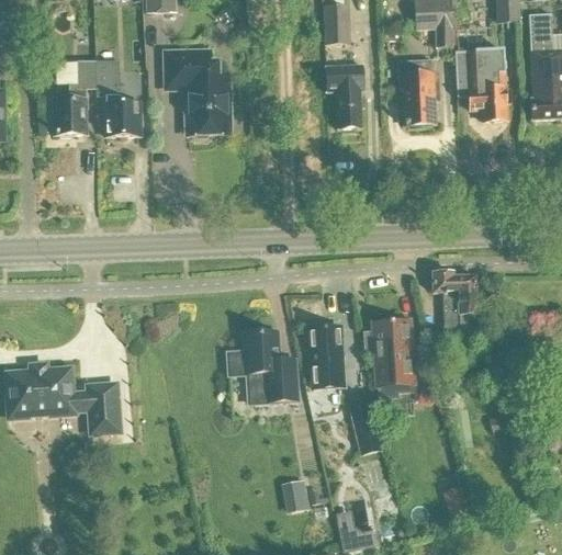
[(0,0),(0,30),(30,31),(29,0),(0,0)]
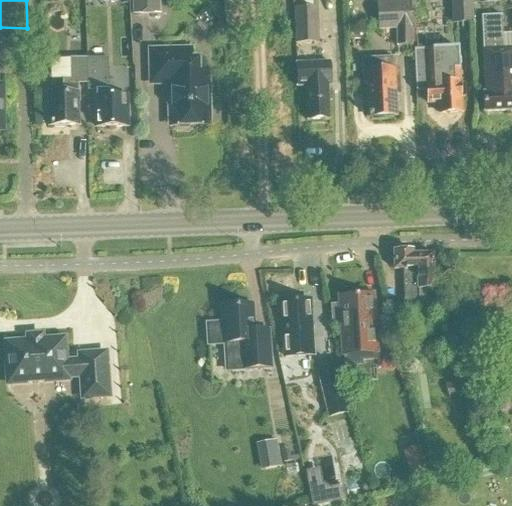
[(294,0),(296,36),(320,35),(318,0),(294,0)]
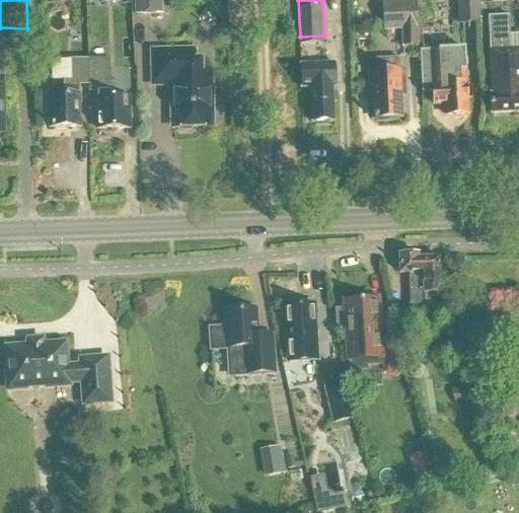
[(381,0),(383,26),(400,25),(401,43),(419,42),(416,0),(381,0)]
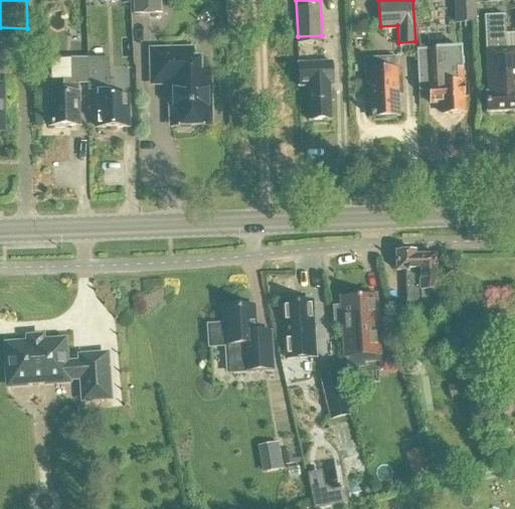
[(453,0),(455,20),(476,19),(474,0),(453,0)]
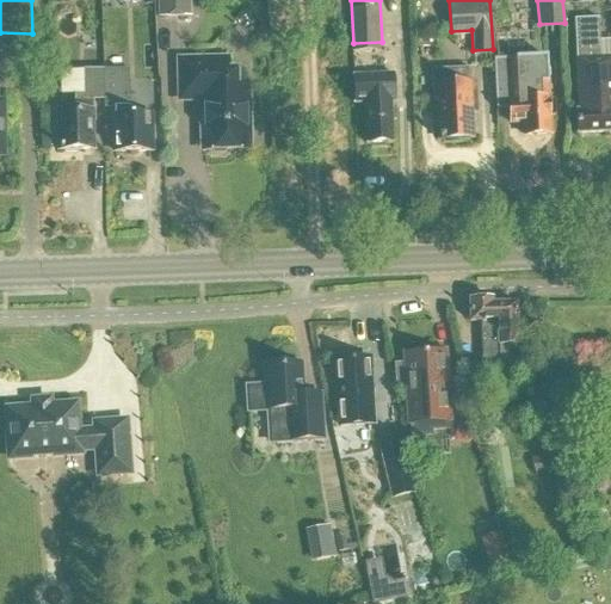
[(610,51),(600,53),(600,51),(599,14),(574,14),(579,106),(576,106),(578,130),(610,128),(610,51)]
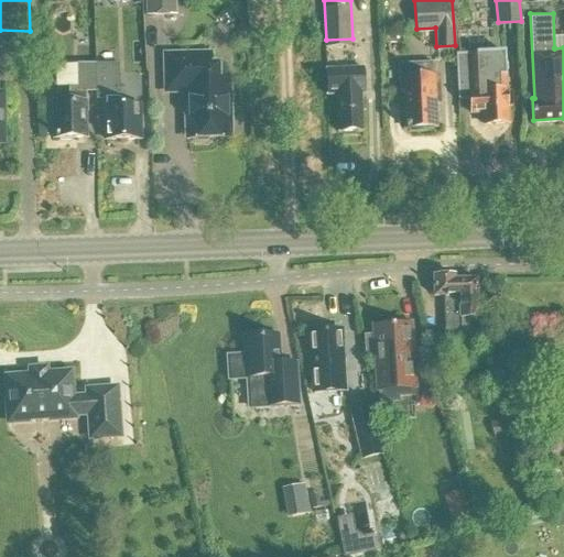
[(212,74),(210,51),(165,52),(166,88),(186,88),(188,99),(188,135),(196,135),(198,138),(207,138),(209,134),(221,134),(229,133),(228,74),(212,74)]
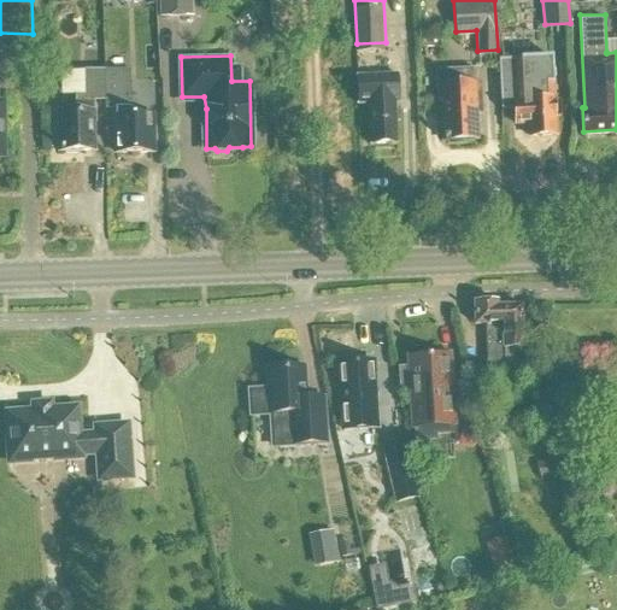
[(552,57),(533,57),(499,58),(501,106),(515,106),(516,121),(528,119),(529,134),(556,133),(554,115),(560,115),(560,98),(553,98),(552,57)]
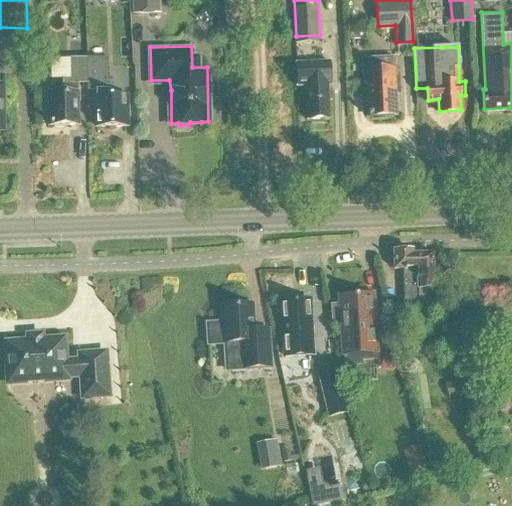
[(362,54),(362,67),(363,82),(367,82),(368,114),(371,114),(371,116),(385,115),(385,113),(396,112),(395,90),(398,90),(398,75),(394,75),(393,53),(362,54)]
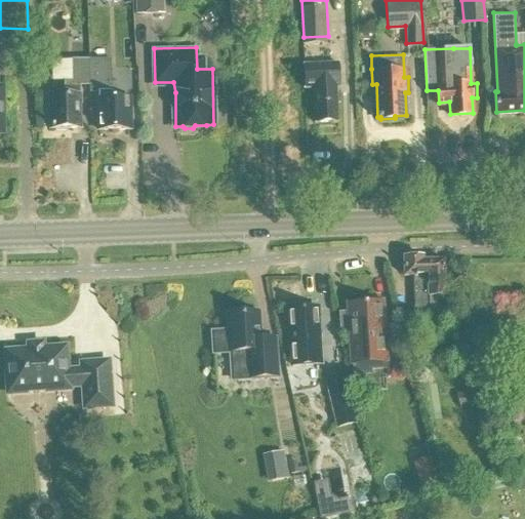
[(89,81),(89,55),(73,55),(73,77),(64,77),(64,90),(51,90),(52,122),(48,122),(48,124),(54,124),(54,127),(68,127),(68,124),(79,124),(79,108),(82,108),(82,105),(78,105),(78,101),(81,100),(80,82),(89,81)]
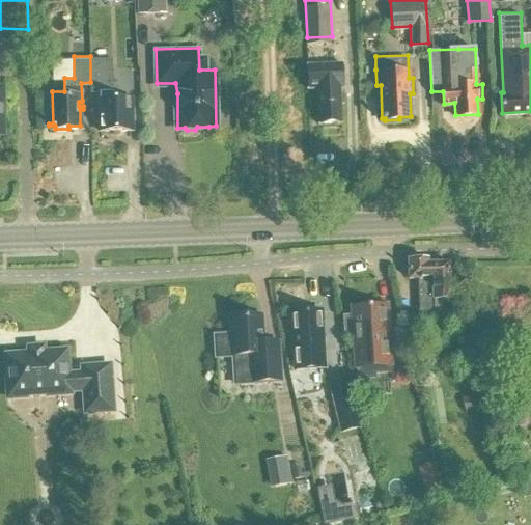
[(113,88),(112,56),(90,56),(91,89),(100,89),(100,128),(131,128),(130,94),(113,94),(113,88)]
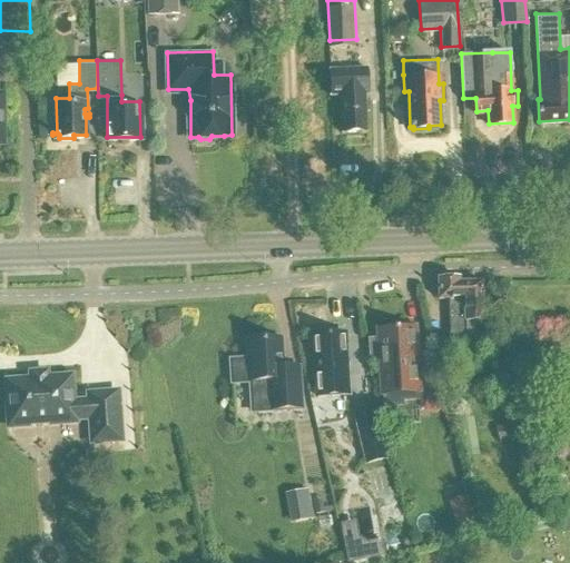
[(370,90),(369,65),(330,67),(331,91),(341,91),(343,130),(360,129),(360,131),(366,131),(365,109),(370,108),(369,98),(365,98),(365,96),(363,96),(363,90),(370,90)]
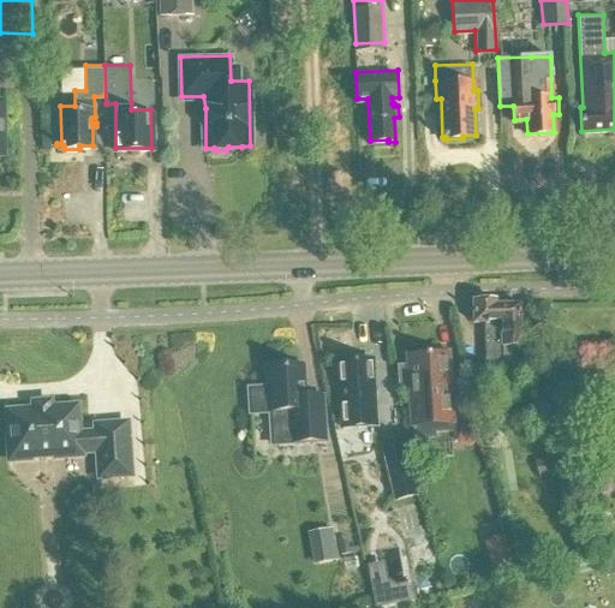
[(501,302),(500,297),(472,298),(473,320),(484,320),(485,363),(514,362),(513,344),(521,343),(520,302),(501,302)]
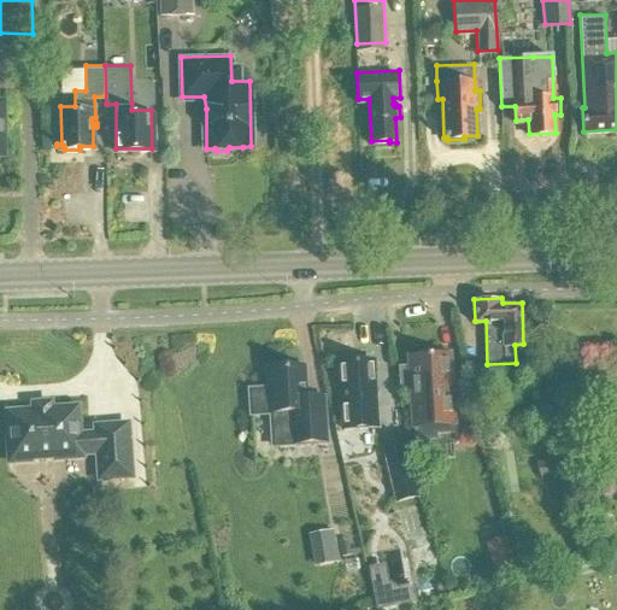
[(410,355),(410,363),(409,362),(406,361),(405,361),(403,361),(400,363),(399,364),(399,367),(400,383),(411,383),(413,420),(415,440),(441,438),(441,430),(454,430),(453,422),(454,422),(452,398),(451,391),(454,386),(451,382),(450,353),(432,353),(432,352),(427,352),(427,353),(410,355)]
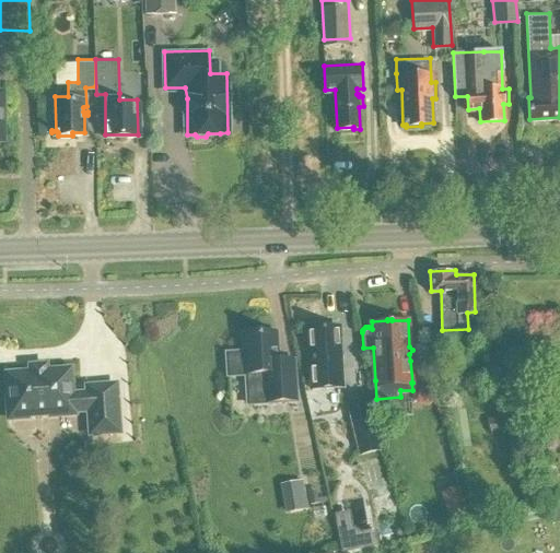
[(311,328),(308,328),(310,364),(311,387),(342,385),(341,377),(339,326),(323,327),(323,324),(311,325),(311,328)]
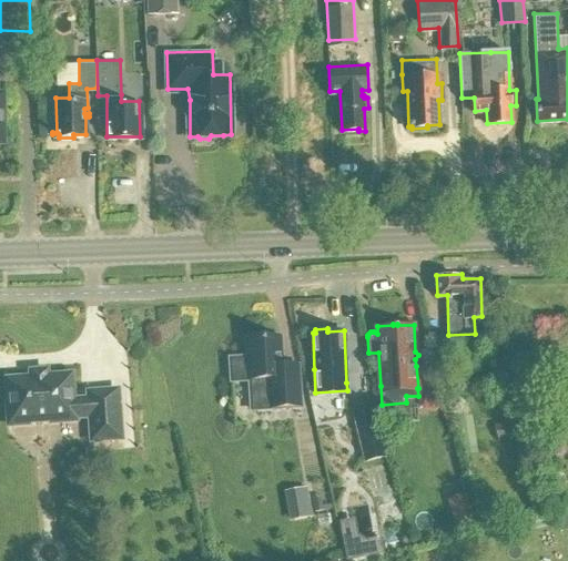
[(249,357),(232,357),(233,375),(250,374),(250,378),(251,405),(267,404),(294,403),(293,374),(281,374),(279,335),(263,336),(263,332),(249,333),(249,336),(247,336),(249,357)]
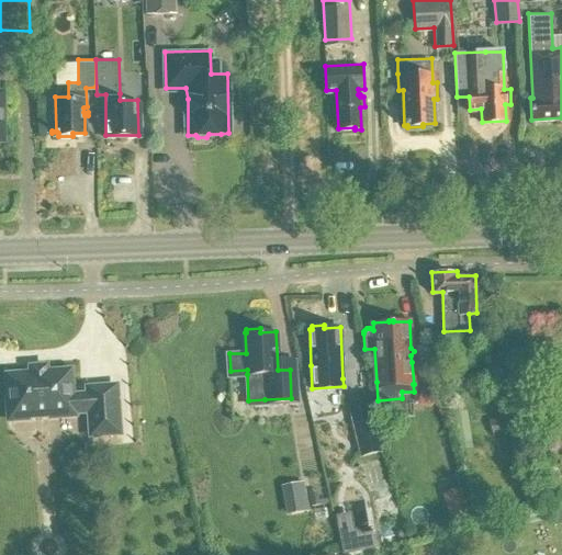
[(47,371),(46,363),(31,364),(32,372),(9,373),(11,396),(8,396),(10,417),(90,410),(92,432),(121,430),(117,383),(88,385),(89,392),(71,393),(70,369),(47,371)]
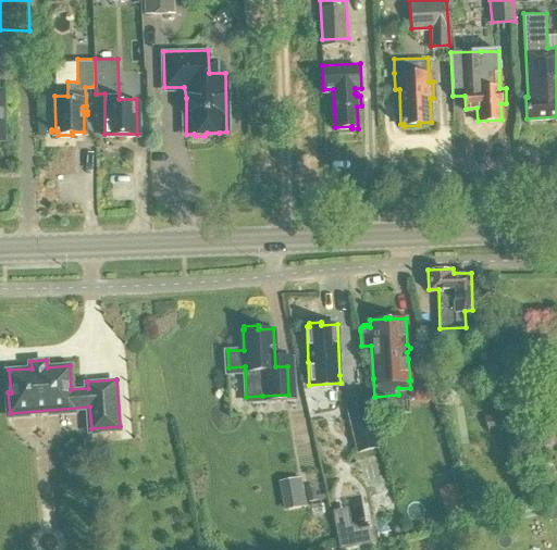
[(369,396),(349,400),(360,444),(378,438),(369,396)]
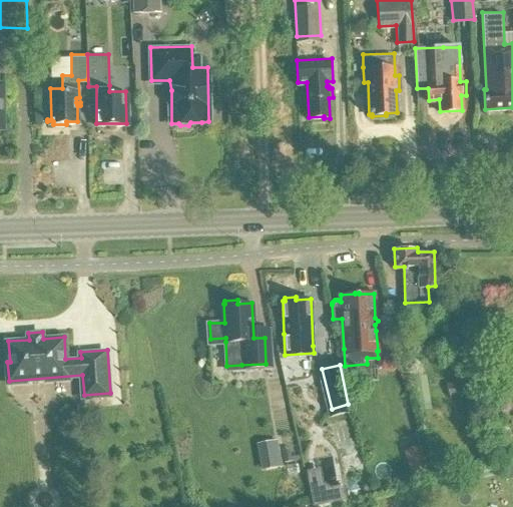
[(446,381),(450,396),(464,392),(460,377),(446,381)]
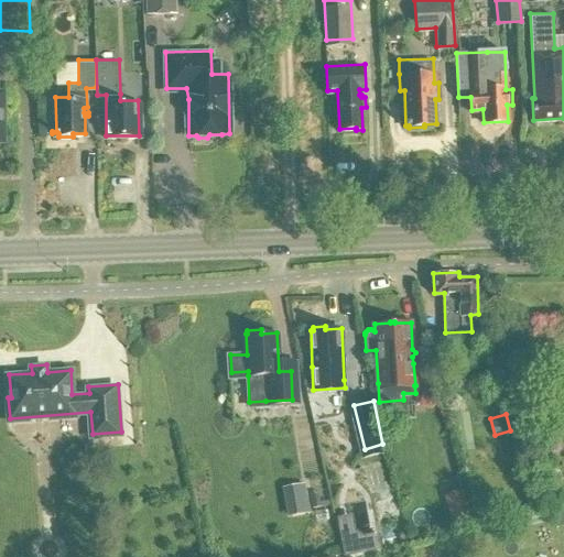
[(295,508),(310,505),(306,485),(292,489),(295,508)]
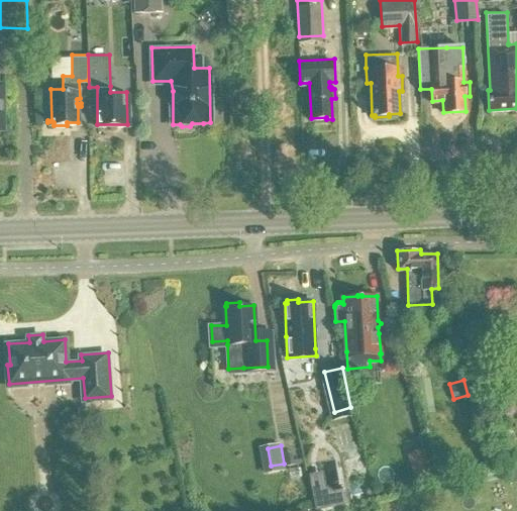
[(424,446),(407,451),(415,479),(431,475),(424,446)]
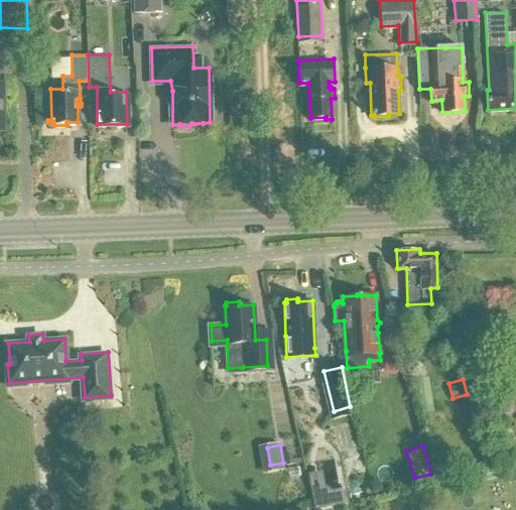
[(285,462),(293,461),(291,449),(283,450),(285,462)]
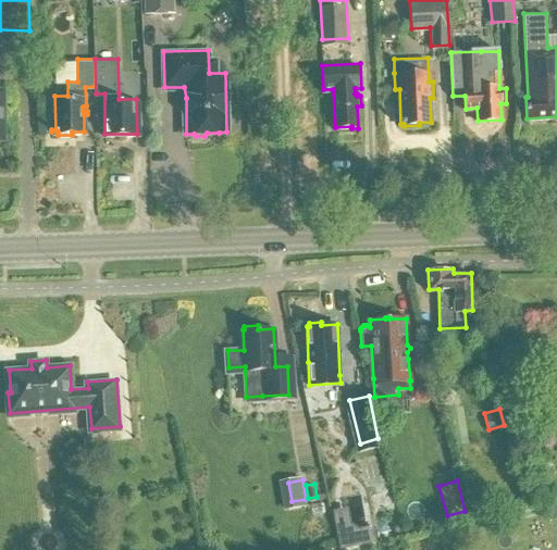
[(544,499),(541,505),(543,513),(549,517),(556,515),(556,498),(549,497),(544,499)]
